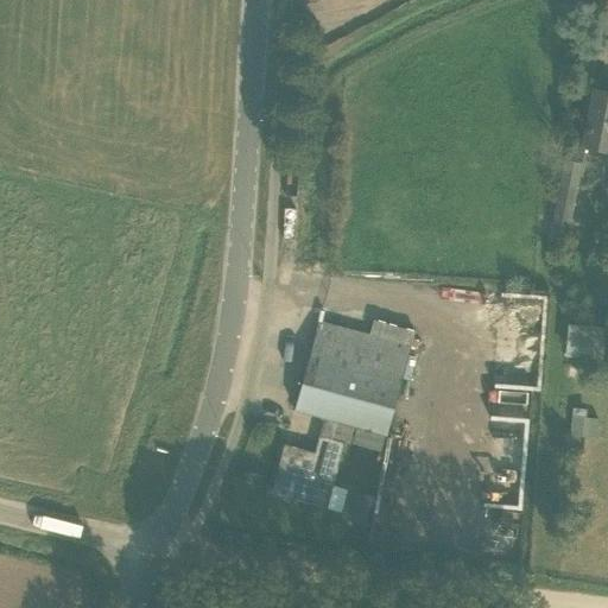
[(607,93),(595,90),(582,159),(607,163),(607,159),(607,93)]
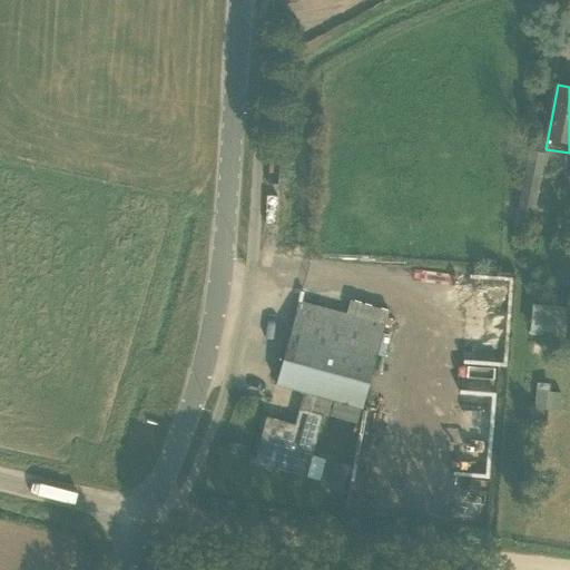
[(531,226),(546,154),(529,151),(514,223),(531,226)]
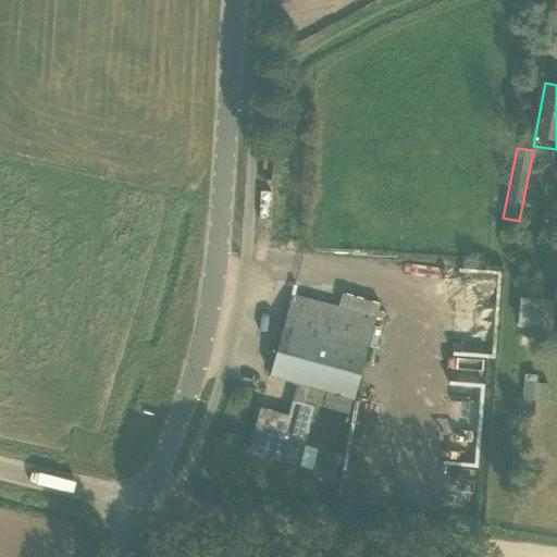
[(294,293),(273,376),(360,397),(383,301),(343,292),(339,304),(294,293)]
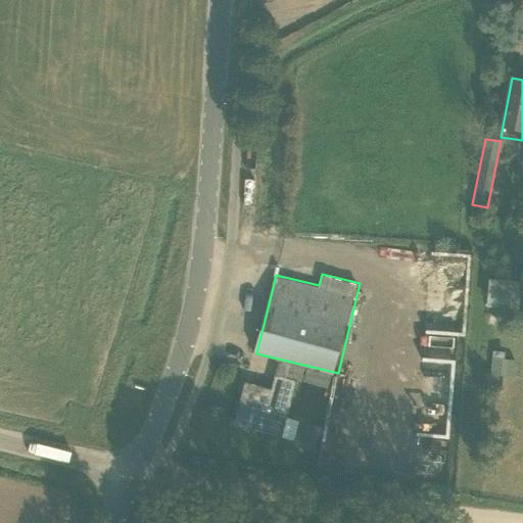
[(488,278),(488,306),(521,307),(521,279),(488,278)]
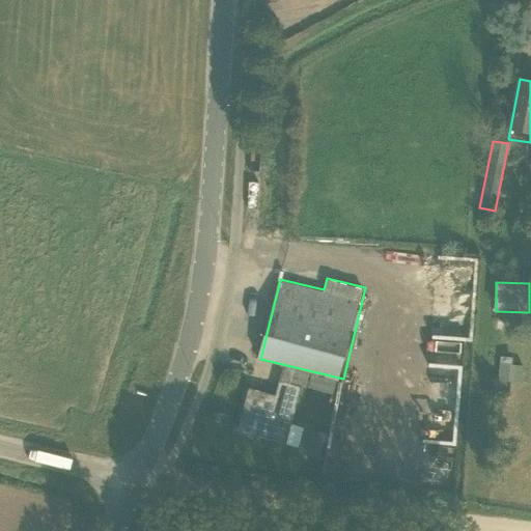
[(497,381),(521,383),(523,366),(511,365),(512,358),(499,356),(497,381)]
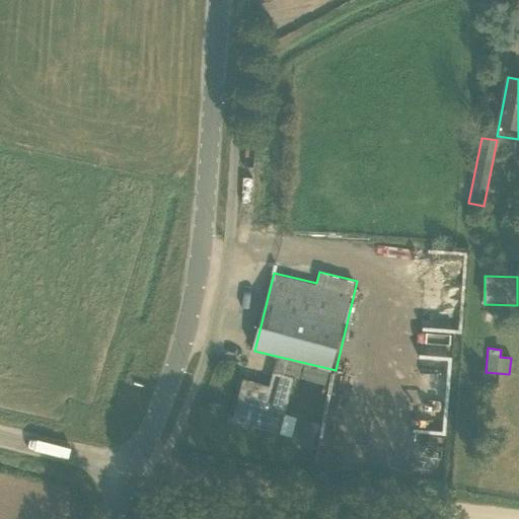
[(278,434),(293,378),(273,373),(269,386),(243,379),(232,422),(278,434)]
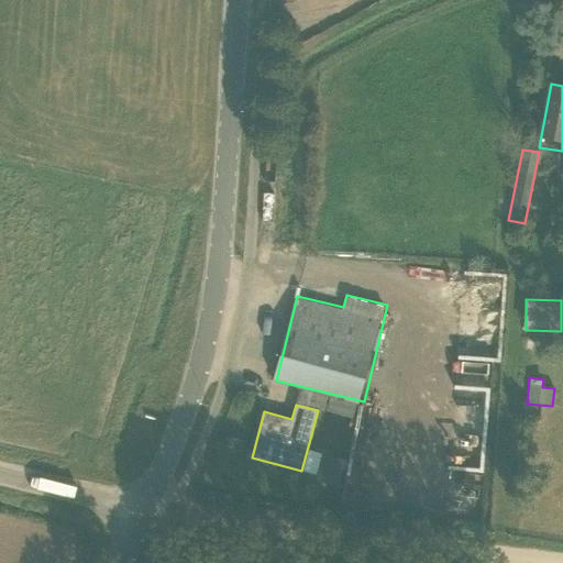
[(328,456),(324,479),(340,483),(343,460),(328,456)]
